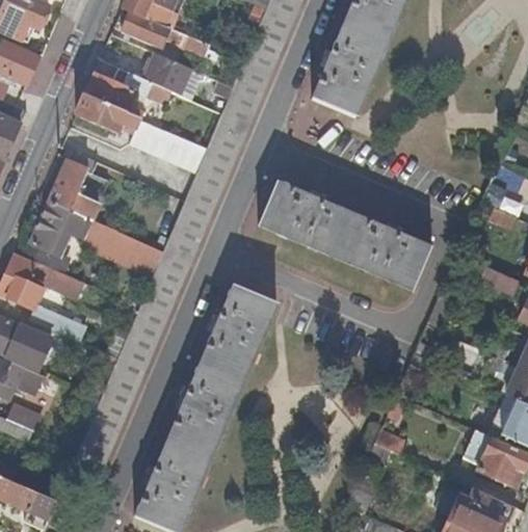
[(49,7),(31,0),(5,0),(0,12),(0,30),(27,43),(34,26),(40,28),(49,7)]
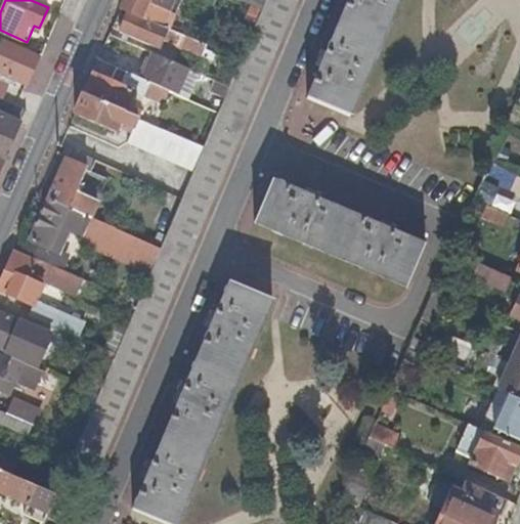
[(264,0),(261,8),(229,84),(200,156),(72,457),(97,468),(96,470),(98,470),(184,264),(296,0),(264,0)]
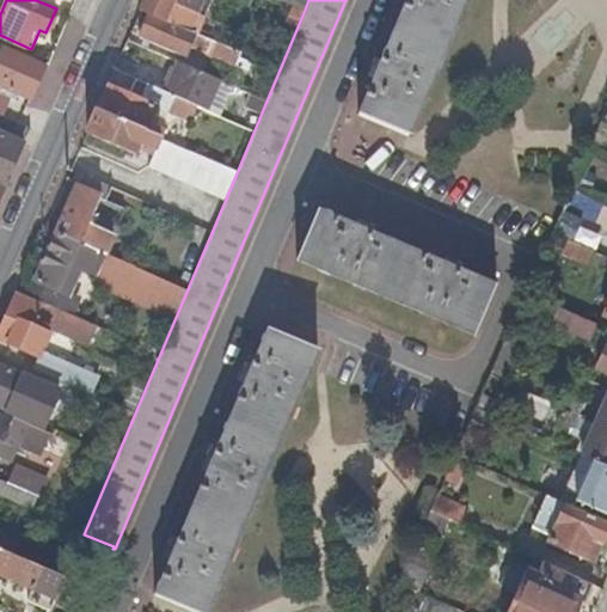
[(145,0),(141,10),(151,14),(194,34),(201,18),(172,5),(173,0),(145,0)]
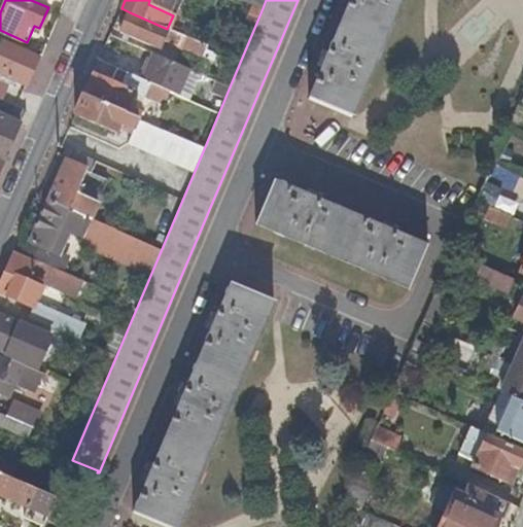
[(350,0),(310,98),(351,115),(399,0),(350,0)]
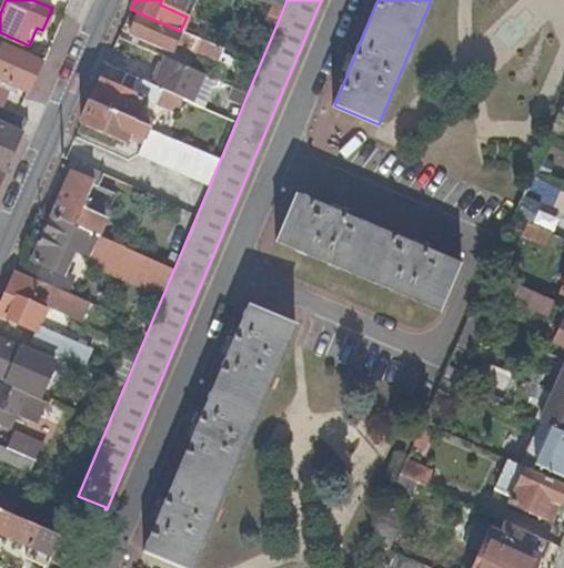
[(180,31),(140,13),(130,33),(172,52),(177,40),(193,48),(194,44),(198,46),(197,51),(218,61),(223,49),(180,31)]
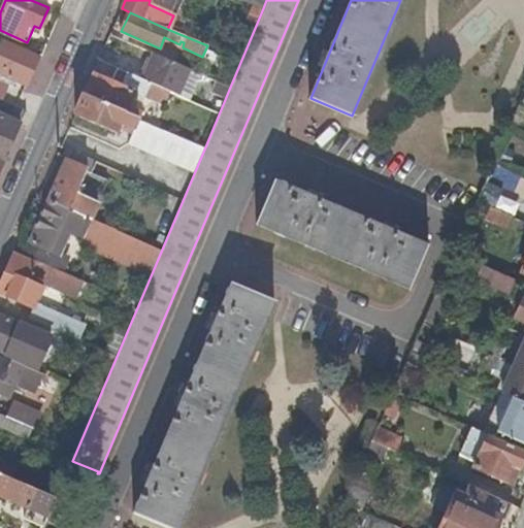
[(43,57),(0,37),(0,48),(0,72),(7,75),(6,77),(30,88),(43,57)]
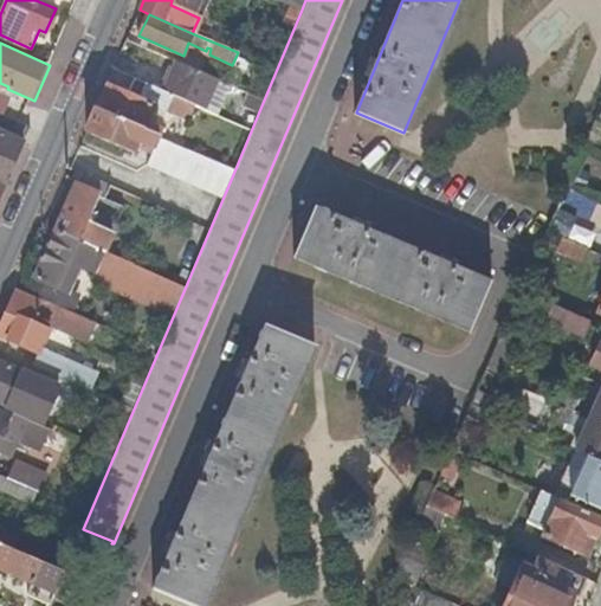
[(277,69),(283,55),(272,50),(266,64),(277,69)]
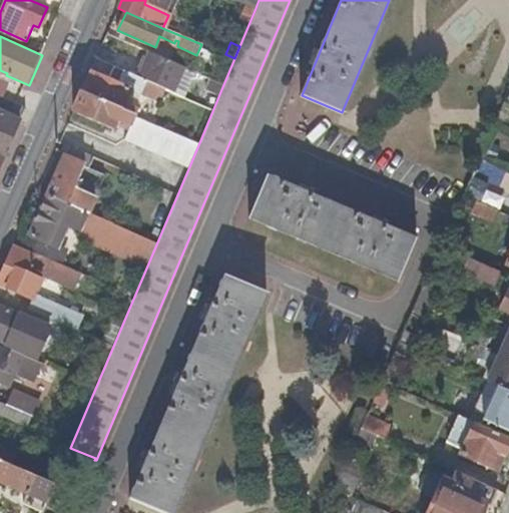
[(211,48),(201,44),(196,55),(206,59),(211,48)]
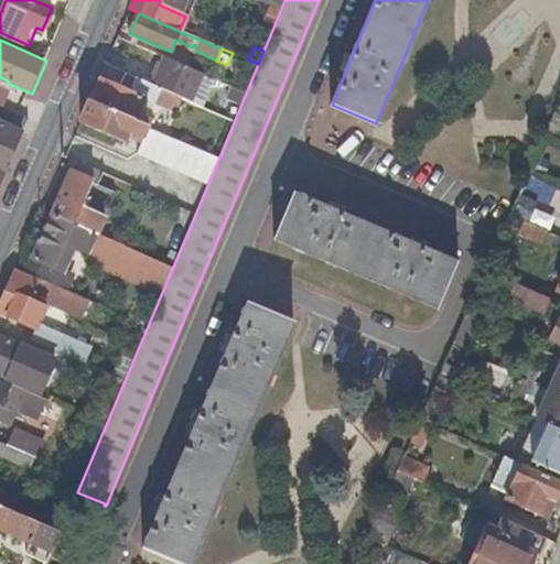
[(198,72),(165,57),(153,85),(182,97),(187,99),(198,72)]
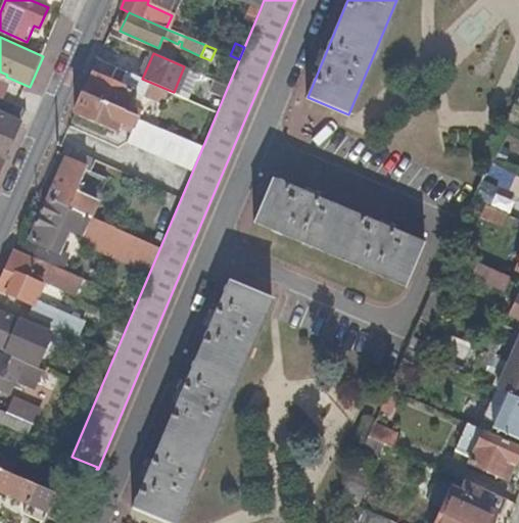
[(142,79),(116,67),(110,82),(92,74),(83,95),(161,128),(164,121),(128,104),(134,91),(143,95),(149,97),(162,103),(169,90),(142,79)]
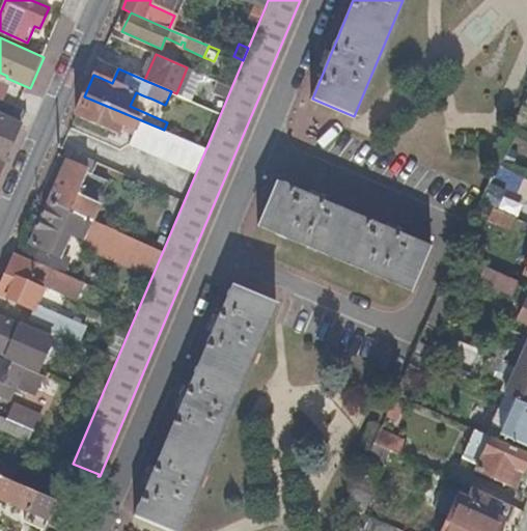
[(231,87),(219,81),(214,92),(227,99),(231,87)]
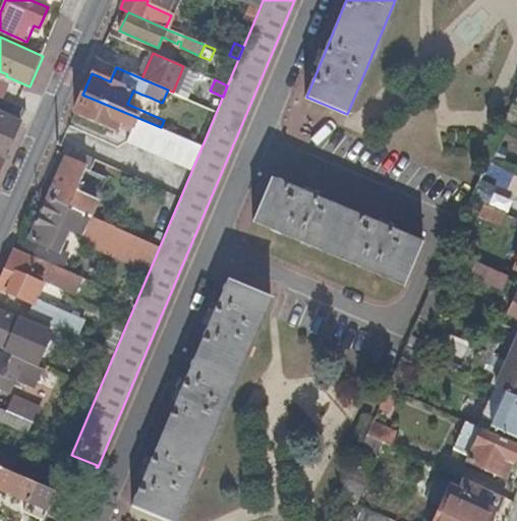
[(82,95),(73,114),(116,132),(119,125),(125,127),(126,124),(134,128),(128,143),(191,170),(202,146),(197,142),(161,127),(82,95)]
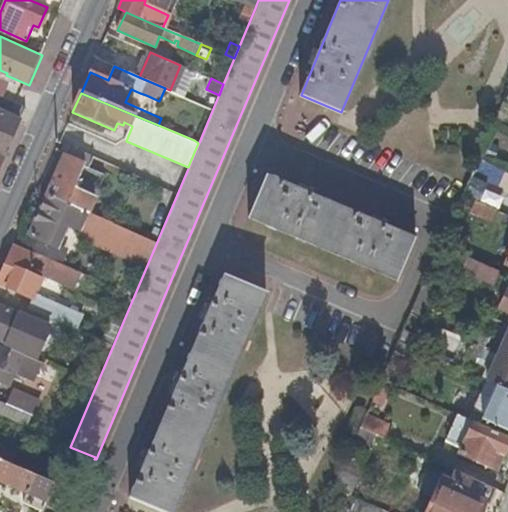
[(25,108),(0,96),(0,152),(5,154),(25,108)]
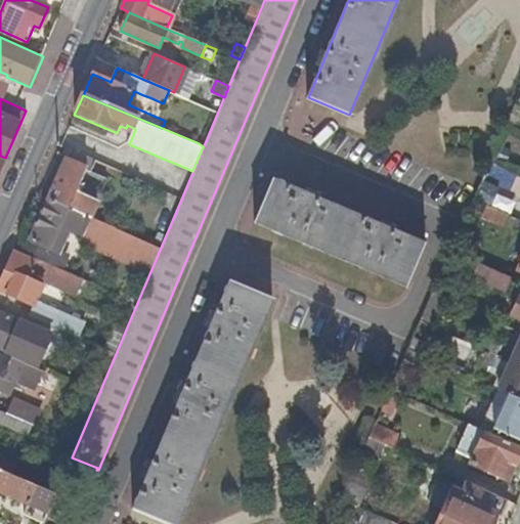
[(505,124),(516,129),(519,120),(519,112),(511,108),(505,124)]
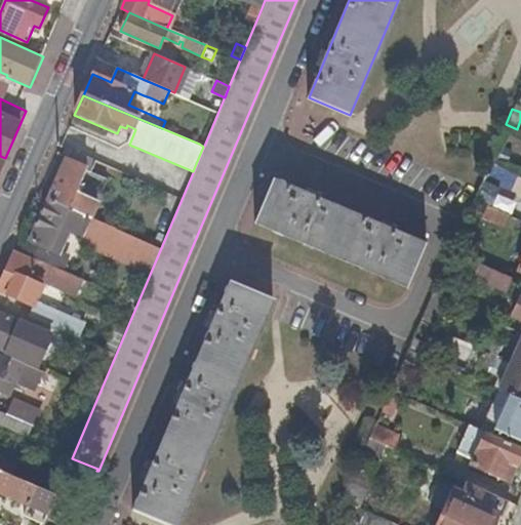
[(96,160),(70,149),(48,201),(90,218),(98,221),(103,214),(87,208),(91,199),(93,200),(95,193),(89,190),(87,195),(78,191),(79,186),(87,168),(92,170),(96,160)]
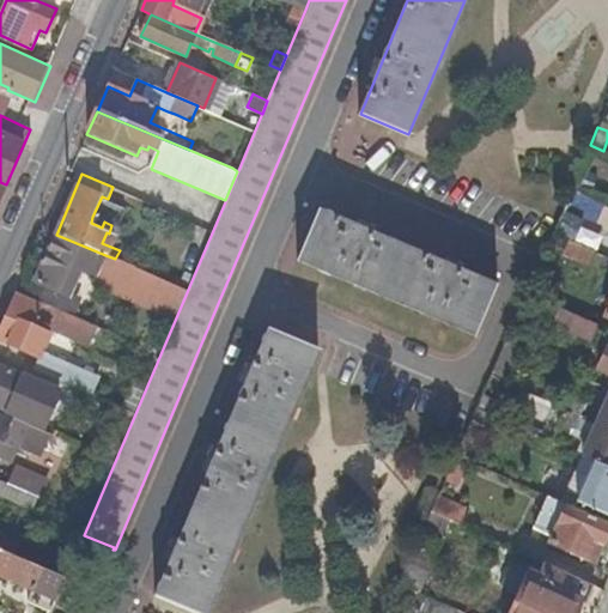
[(494,289),(318,213),(298,263),(473,339),(494,289)]
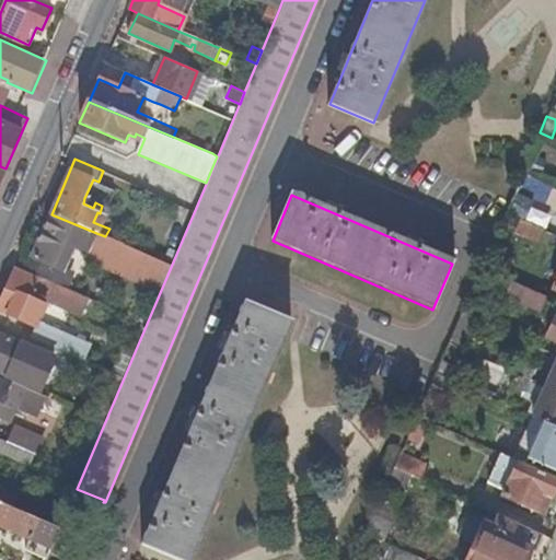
[(519,220),(524,222),(533,202),(513,195),(505,213),(519,220)]
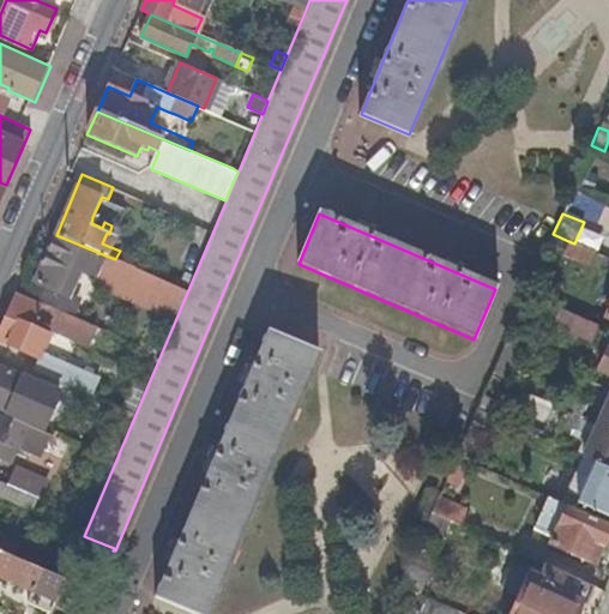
[(104,222),(92,217),(91,223),(102,228),(104,222)]
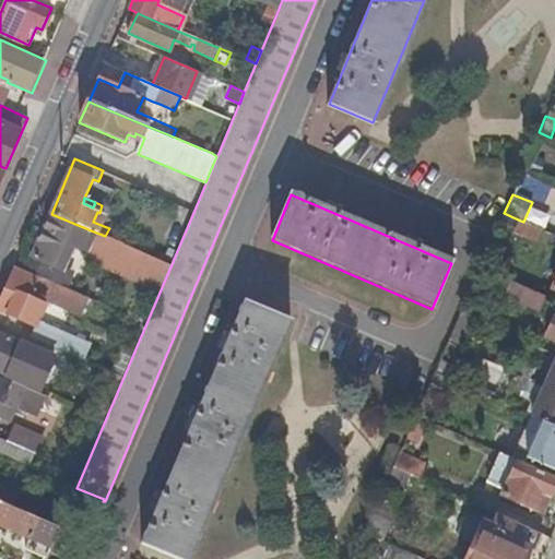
[(96,233),(51,214),(33,257),(55,266),(66,241),(89,250),(96,233)]
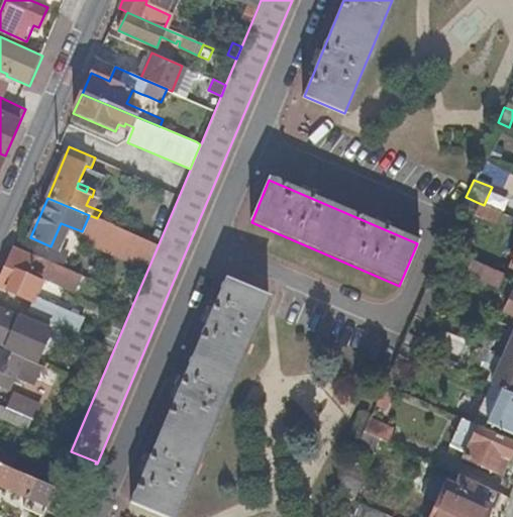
[(484,205),(479,203),(474,214),(495,223),(500,211),(484,205)]
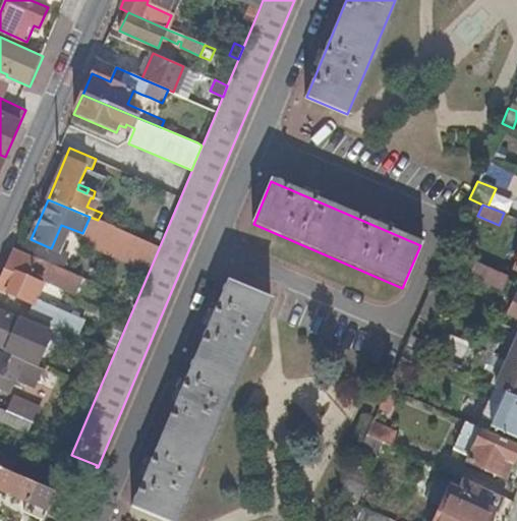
[(116,227),(100,221),(93,238),(108,244),(116,227)]
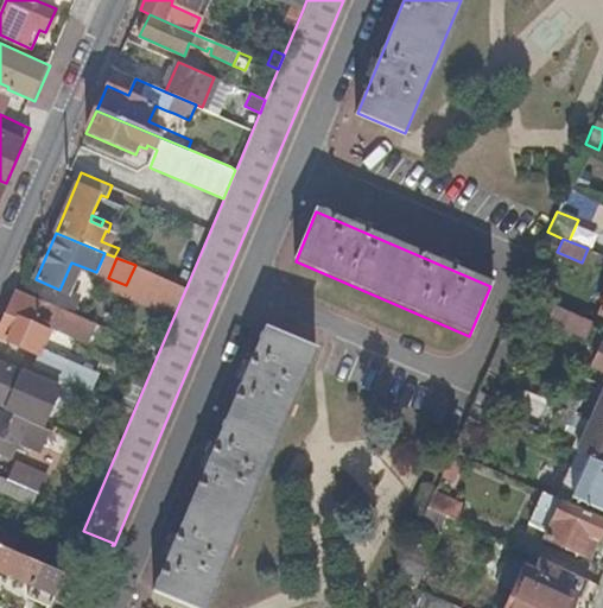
[(17,290),(0,328),(0,337),(38,355),(40,355),(40,354),(43,348),(50,331),(46,330),(49,324),(84,340),(93,322),(17,290)]
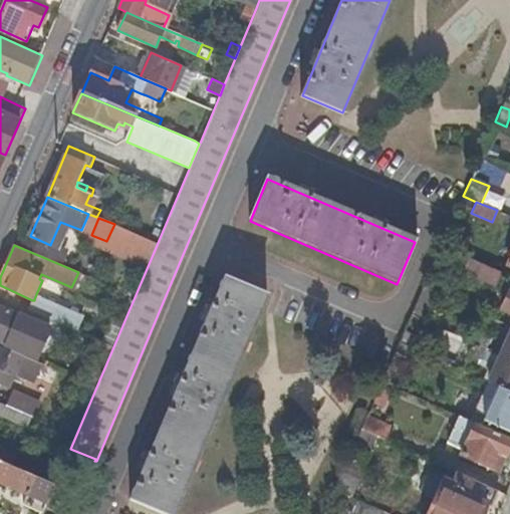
[(506,274),(468,257),(463,270),(500,287),(506,274)]
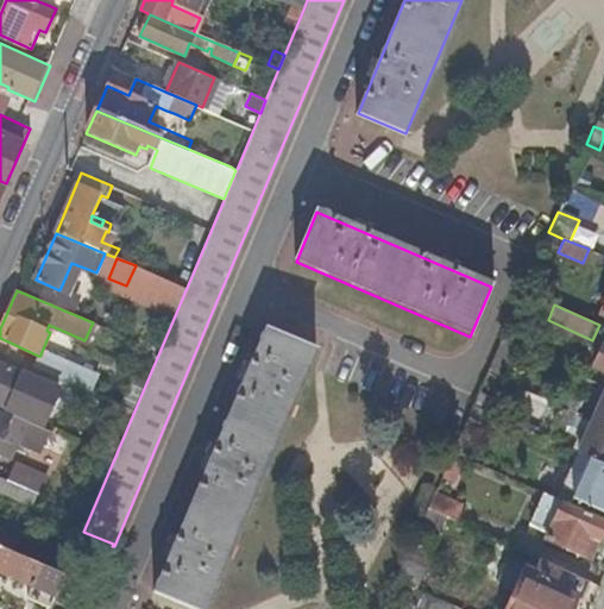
[(315,350),(268,328),(233,409),(193,504),(156,591),(199,608),(205,608),(233,545),(315,350)]
